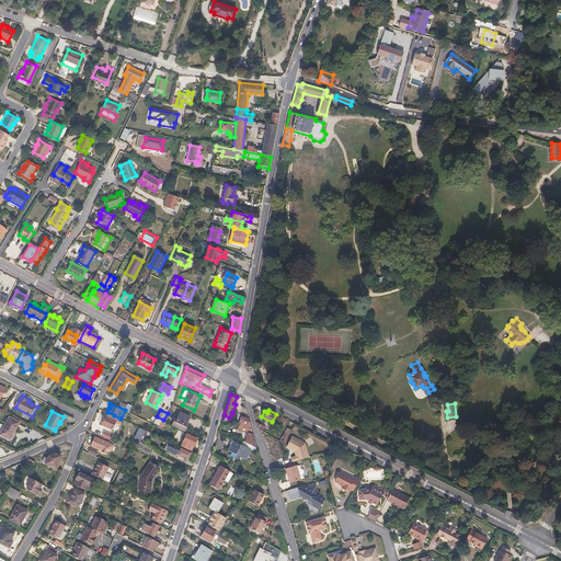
[(114,415),(107,412),(102,425),(111,428),(115,421),(113,420),(114,415)]
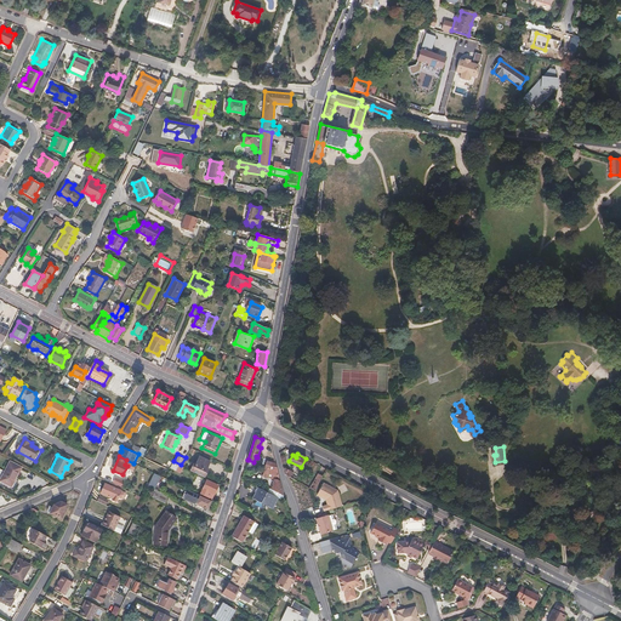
[(211,461),(200,456),(193,471),(204,476),(211,461)]
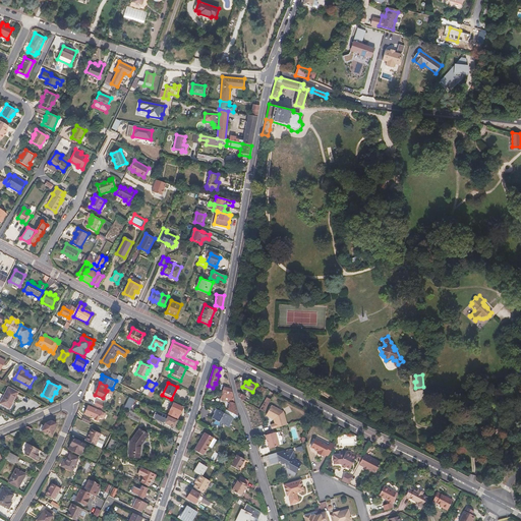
[(222,392),(221,398),(230,401),(229,406),(229,407),(227,410),(237,415),(230,386),(225,384),(222,392)]
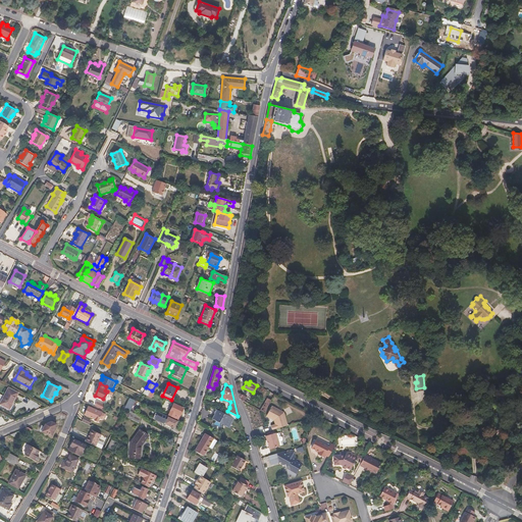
[(146,387),(143,393),(152,397),(154,392),(152,390),(146,387)]
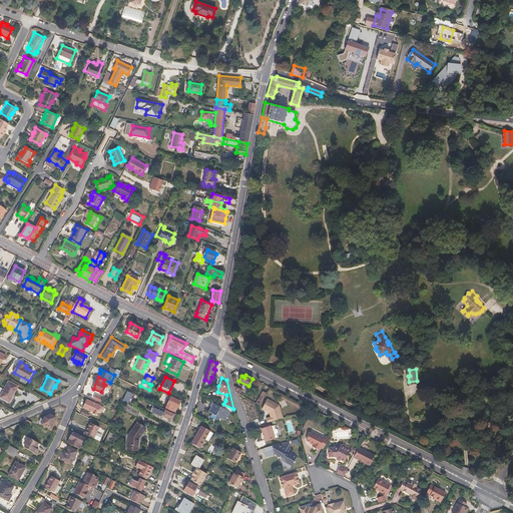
[(18,387),(9,382),(1,397),(10,402),(18,387)]
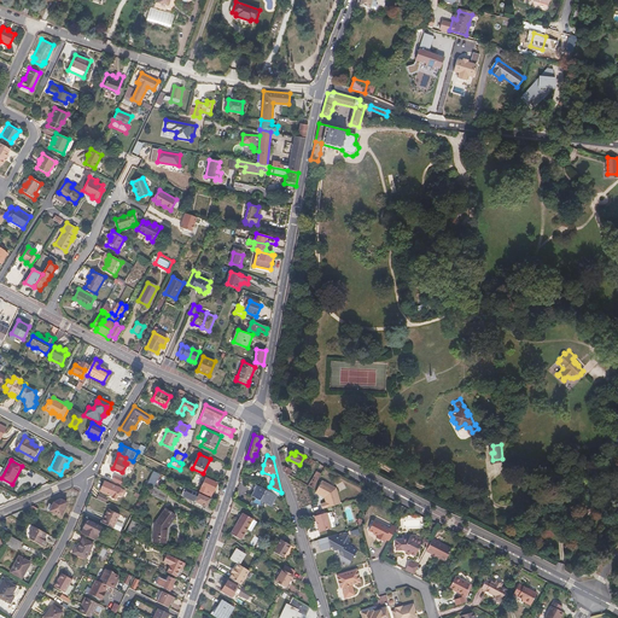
[(292,471),(281,465),(283,472),(289,476),(292,471)]
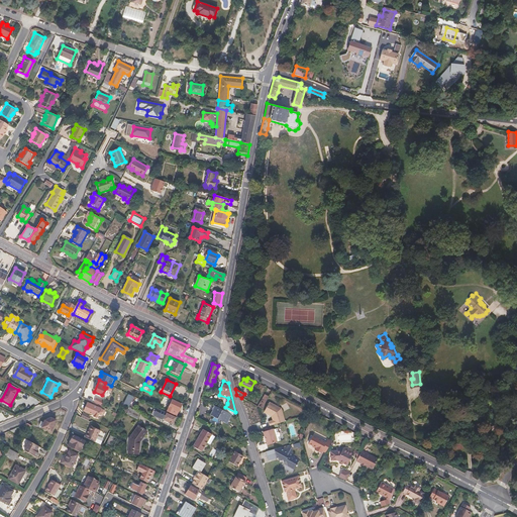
[(128,394),(123,404),(130,408),(140,413),(149,417),(151,412),(136,405),(139,399),(136,397),(128,394)]
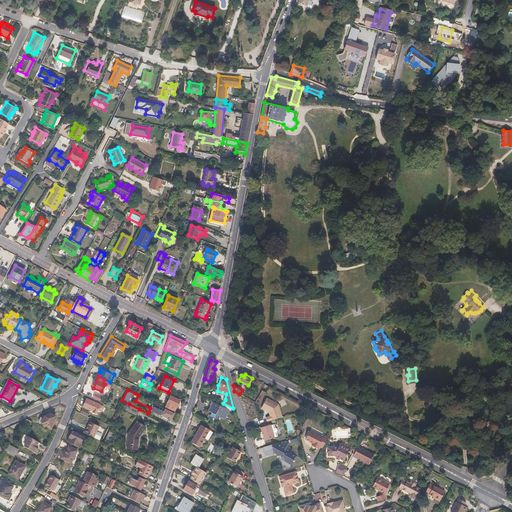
[(266,393),(262,390),(255,402),(259,405),(266,393)]
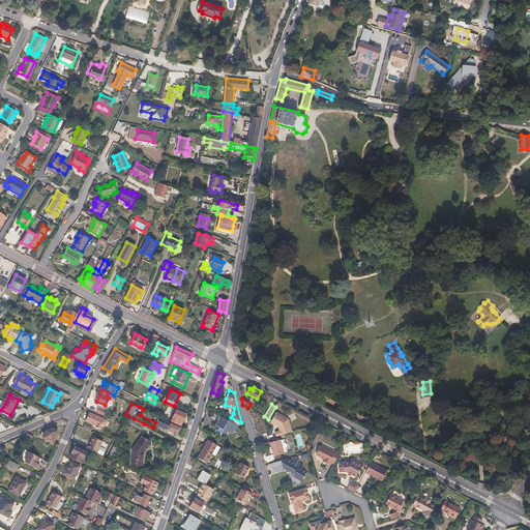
[(186,414),(173,408),(168,419),(180,425),(186,414)]
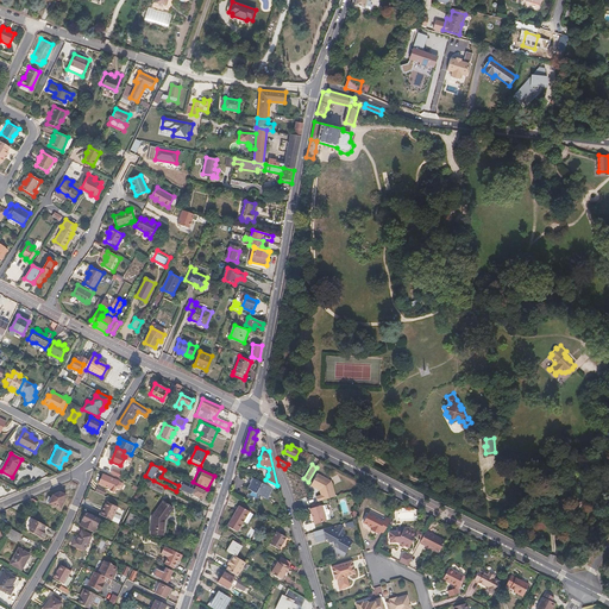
[(318,502),(336,496),(332,482),(318,473),(312,484),(313,487),(316,489),(319,488),(321,489),(320,490),(321,496),(316,497),(318,502)]
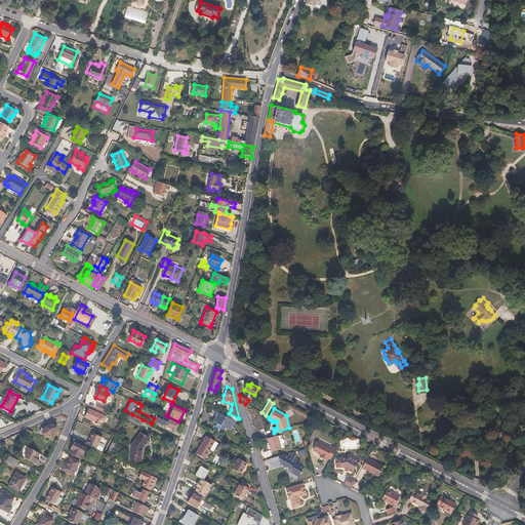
[(103,415),(89,409),(86,416),(95,421),(96,418),(101,420),(103,415)]
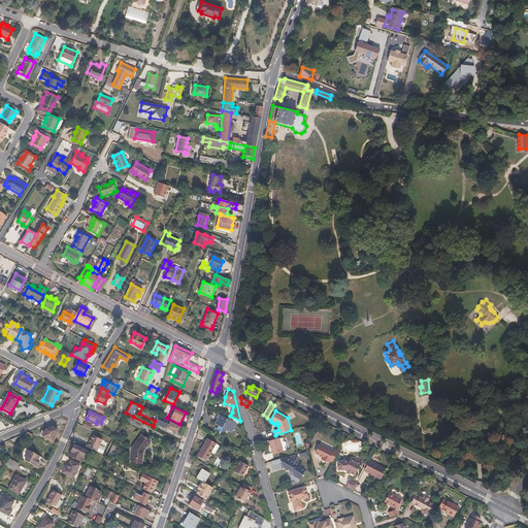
[(238,424),(220,415),(215,424),(218,426),(219,429),(222,431),(225,430),(233,434),(238,424)]
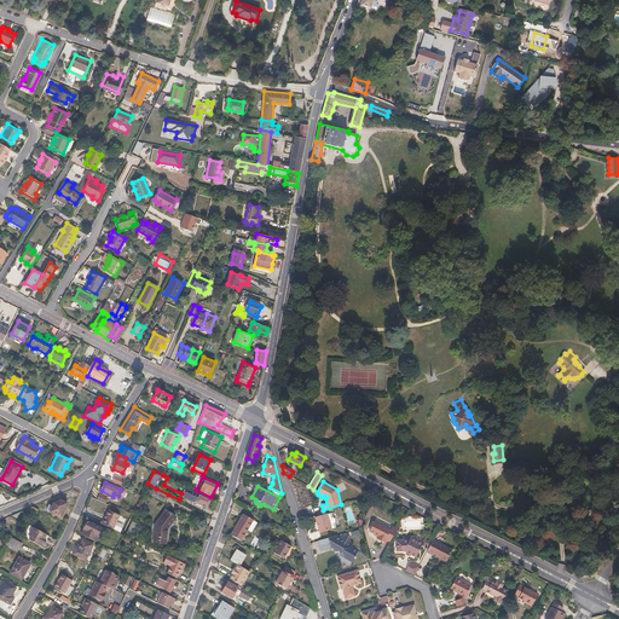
[(168,495),(156,489),(152,496),(165,502),(168,495)]
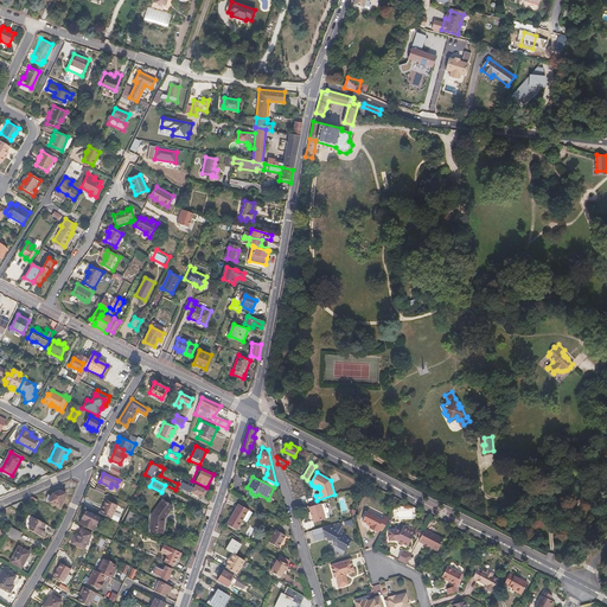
[(179,484),(178,484),(176,490),(184,493),(187,487),(179,484)]
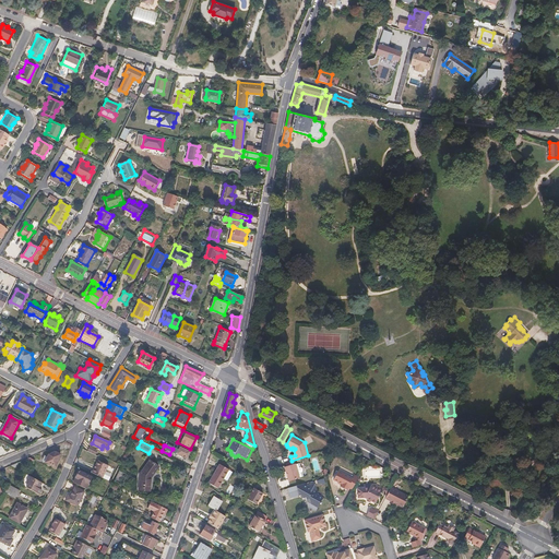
[(190,450),(181,445),(177,453),(187,458),(190,450)]
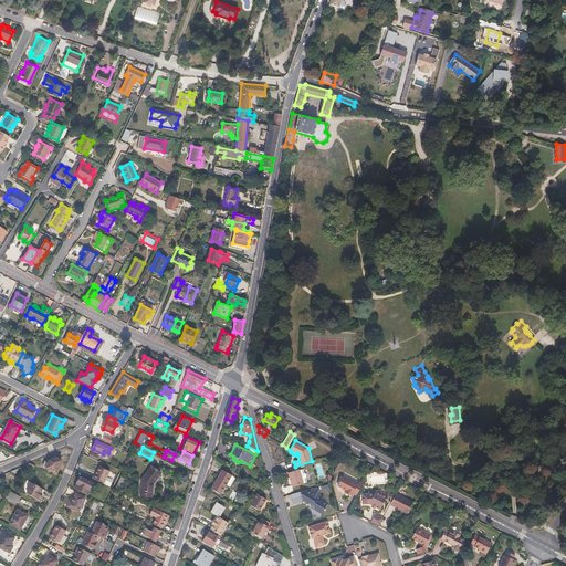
[(48,462),(44,461),(42,467),(56,472),(62,460),(55,458),(48,461),(48,462)]
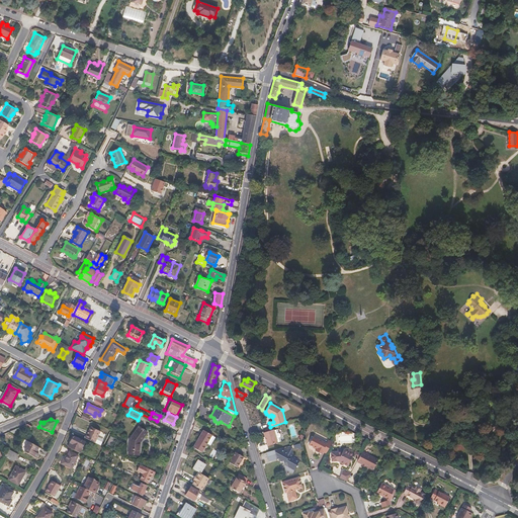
[(101,431),(91,426),(86,438),(95,442),(101,431)]
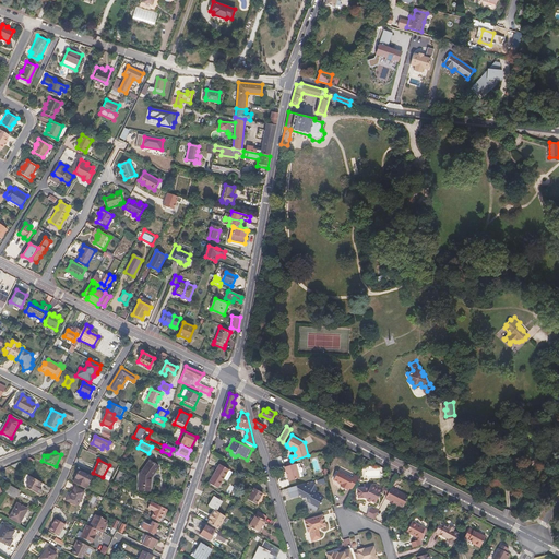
[(151,460),(141,473),(139,485),(144,486),(144,488),(150,489),(152,477),(159,466),(151,460)]
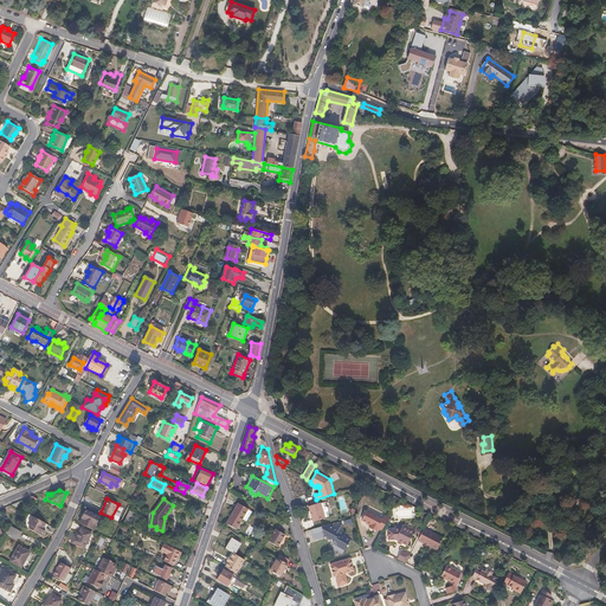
[(249,509),(239,503),(227,523),(238,529),(249,509)]
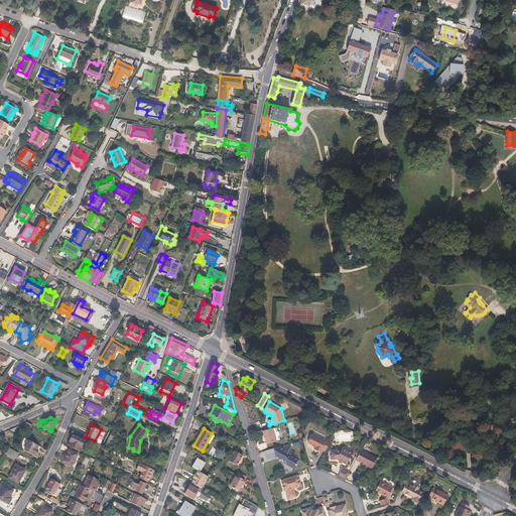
[(263,431),(264,434),(266,440),(267,444),(277,441),(276,440),(273,429),(273,428),(263,431)]
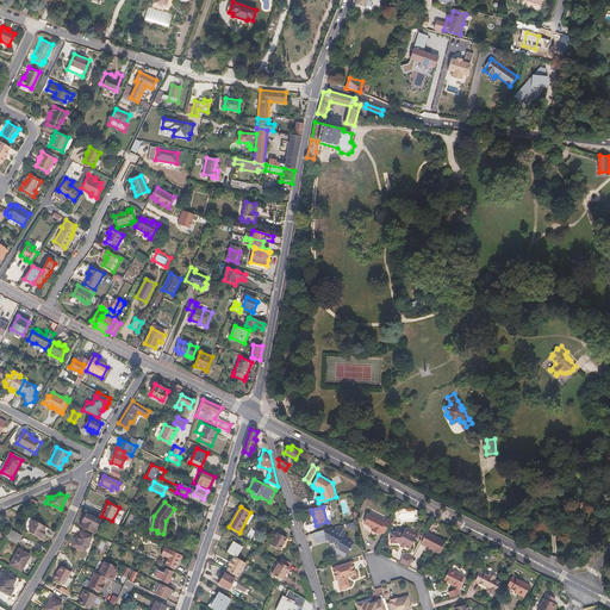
[(100,520),(87,514),(80,526),(94,533),(100,520)]
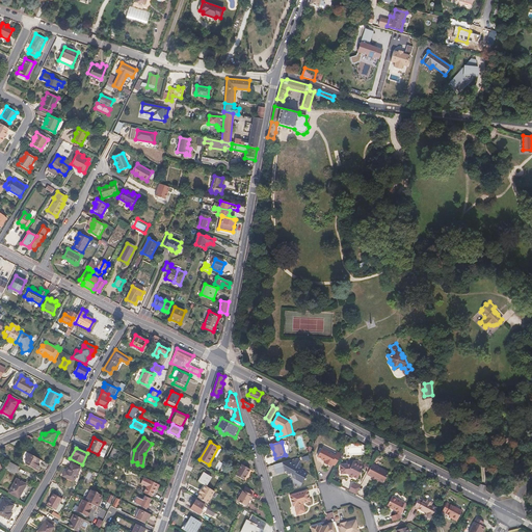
[(321,449),(317,457),(325,461),(323,463),(329,467),(330,464),(335,467),(339,458),(341,455),(337,453),(335,456),(321,449)]
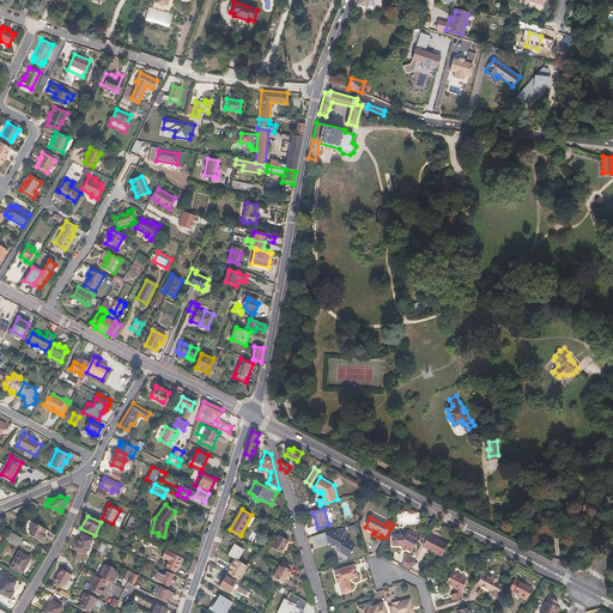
[(30,528),(32,529),(29,534),(44,542),(47,538),(44,535),(47,529),(34,522),(30,528)]
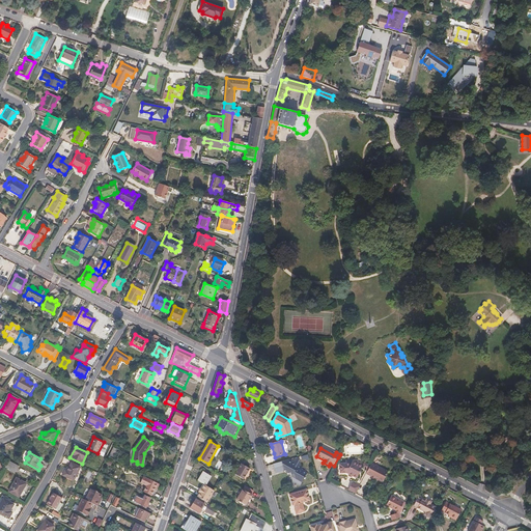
[(290,458),(282,462),(284,471),(286,471),(289,470),(290,473),(291,475),(295,474),(296,479),(303,482),(304,479),(305,480),(307,478),(306,477),(308,473),(304,471),(304,470),(303,469),(300,459),(291,463),(290,458)]
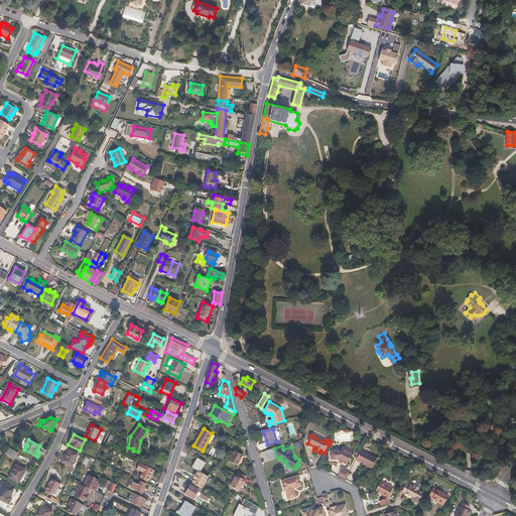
[(18,452),(9,446),(5,454),(14,459),(18,452)]
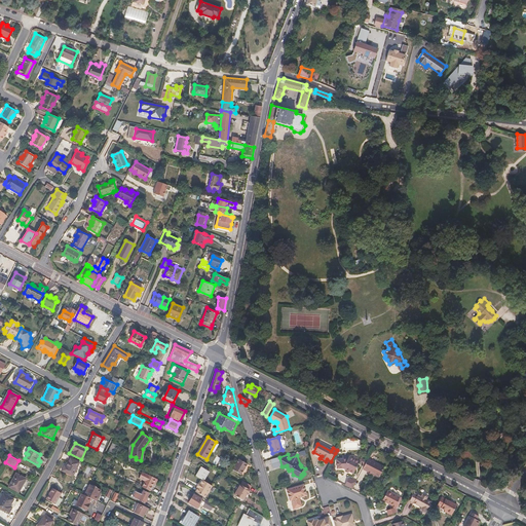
[(67,465),(65,463),(62,470),(73,475),(80,462),(71,457),(67,465)]
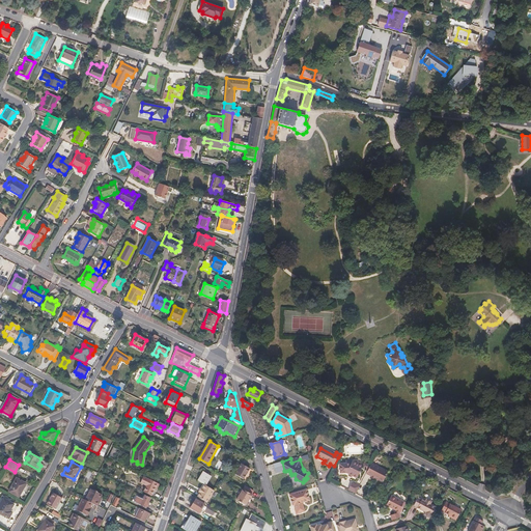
[(346,464),(340,464),(339,473),(346,473),(350,475),(353,476),(357,479),(363,467),(353,462),(352,463),(352,464),(346,464)]
